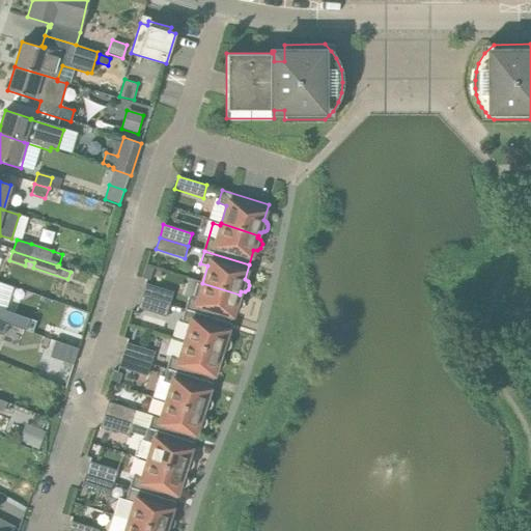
[(149,280),(152,268),(145,266),(142,278),(149,280)]
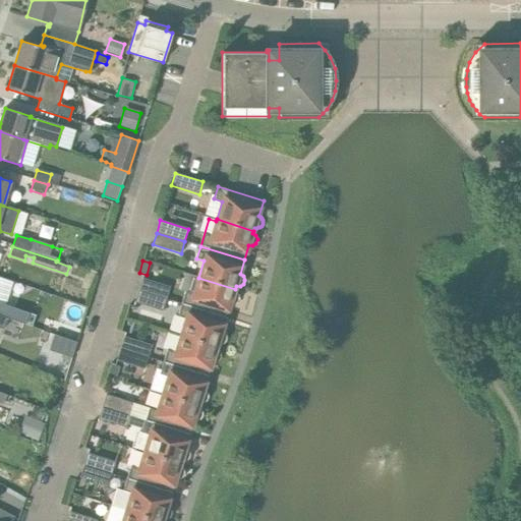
[(138,291),(166,299),(170,287),(142,278),(138,291)]
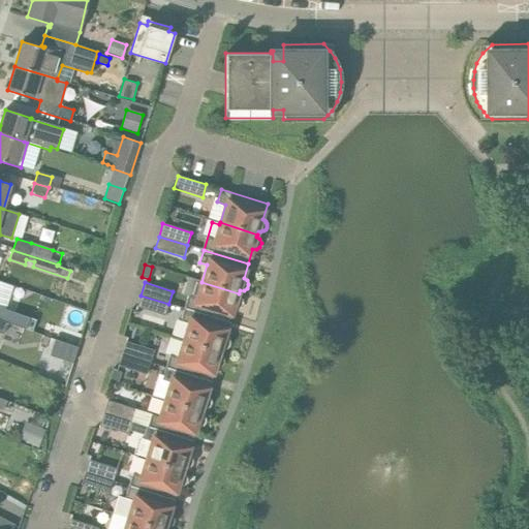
[(238,296),(239,293),(201,282),(196,299),(189,297),(185,309),(229,323),(235,308),(238,308),(241,306),(243,302),(241,299),(238,296)]
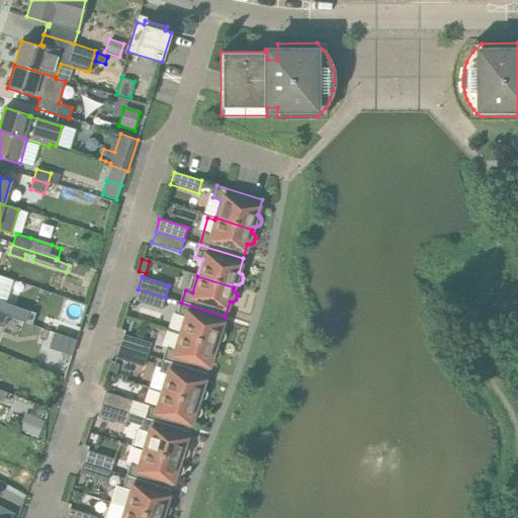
[(165,297),(138,289),(134,300),(162,310),(165,297)]
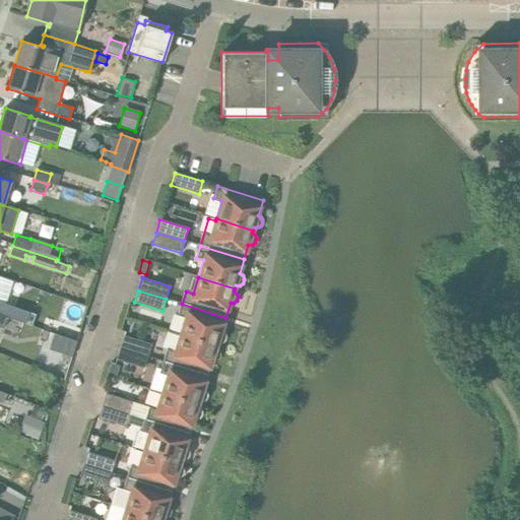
[(7,318),(20,323),(24,312),(0,303),(0,315),(4,317),(7,318)]
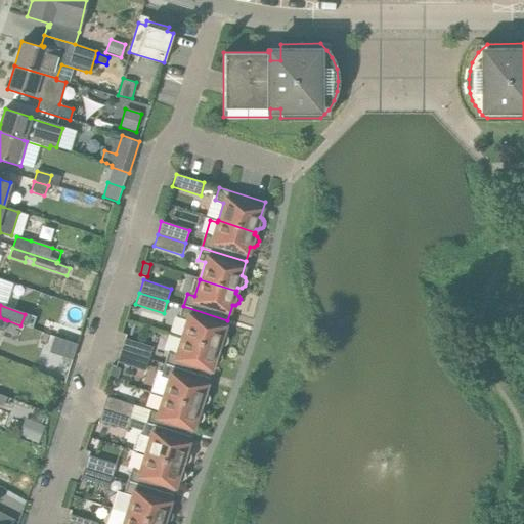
[(223,334),(227,320),(183,306),(179,318),(186,320),(181,338),(218,349),(219,346),(223,346),(226,344),(227,340),(226,336),(223,334)]
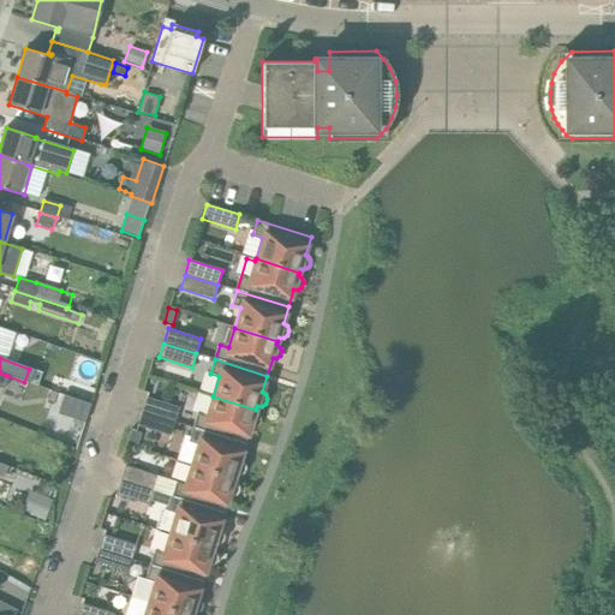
[(64,395),(58,412),(63,413),(81,419),(84,421),(90,405),(64,395)]
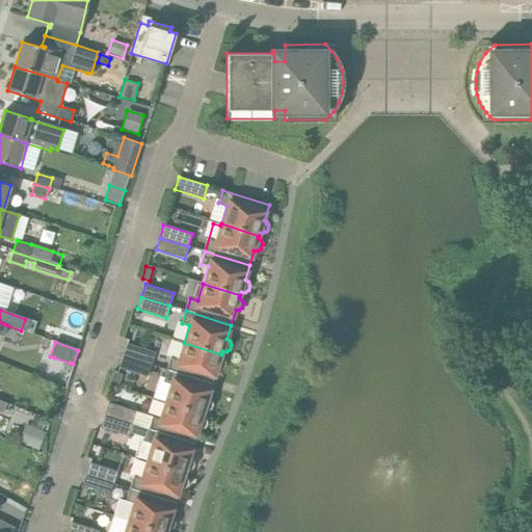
[(220,357),(221,354),(184,343),(179,361),(171,358),(167,370),(212,384),(217,370),(220,369),(224,367),(225,363),(223,360),(220,357)]
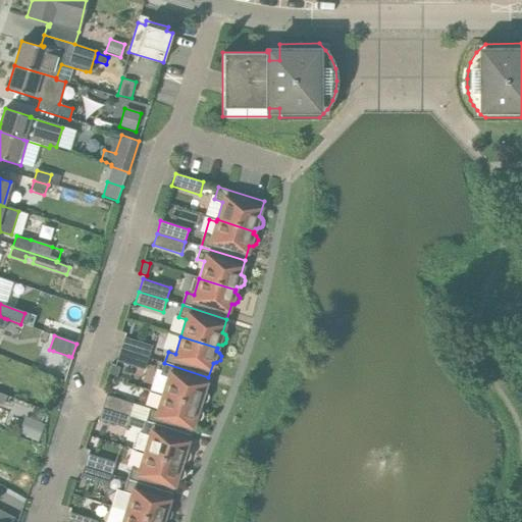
[(124,337),(120,350),(148,359),(152,346),(124,337)]
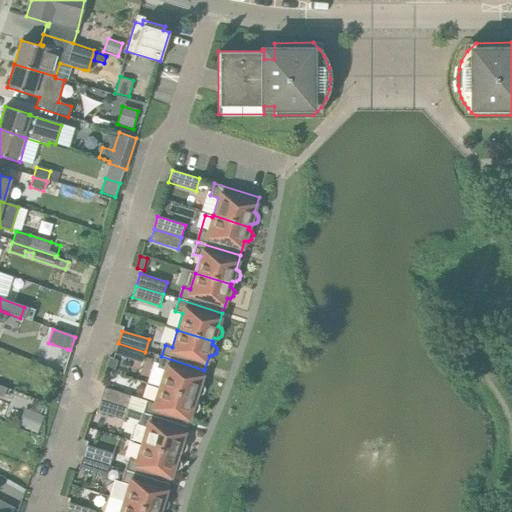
[(145,352),(118,343),(114,354),(142,363),(145,352)]
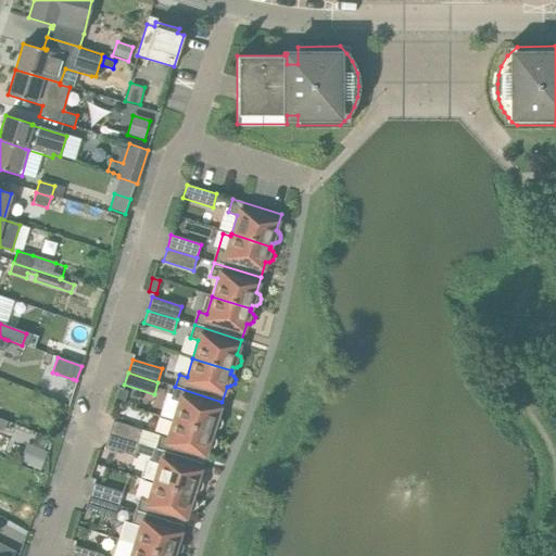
[(48,397),(64,405),(73,379),(57,374),(48,397)]
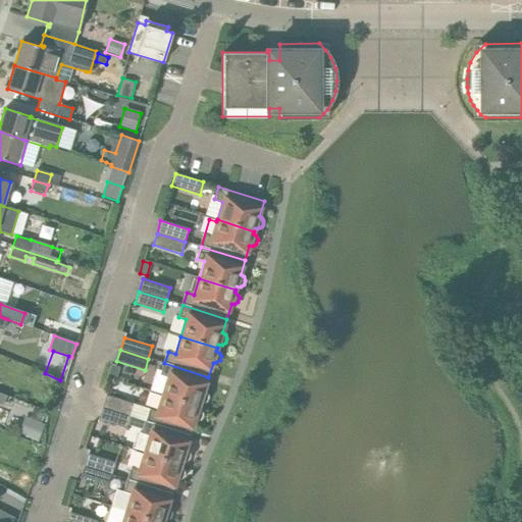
[(205,392),(204,390),(208,377),(164,363),(160,374),(168,377),(162,395),(199,407),(200,404),(202,404),(205,403),(206,402),(207,401),(208,400),(208,397),(208,396),(208,395),(206,393),(205,392)]
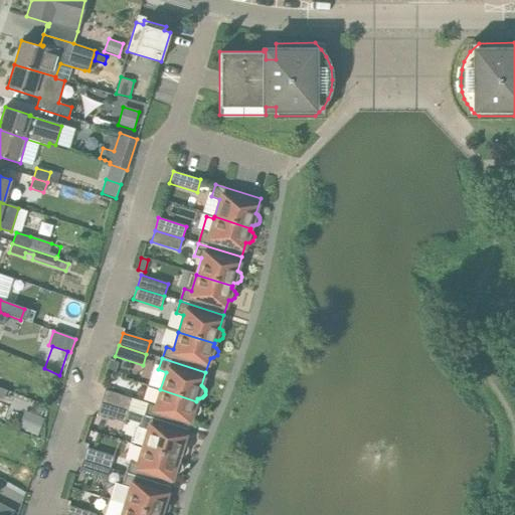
[(119,362),(110,360),(107,371),(115,373),(119,362)]
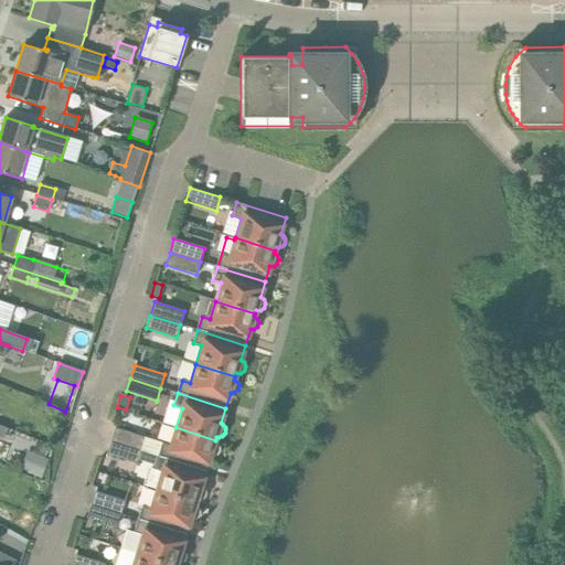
[(146,438),(141,451),(158,457),(205,471),(211,456),(215,456),(219,454),(220,449),(219,445),(214,443),(215,440),(176,427),(170,446),(146,438)]
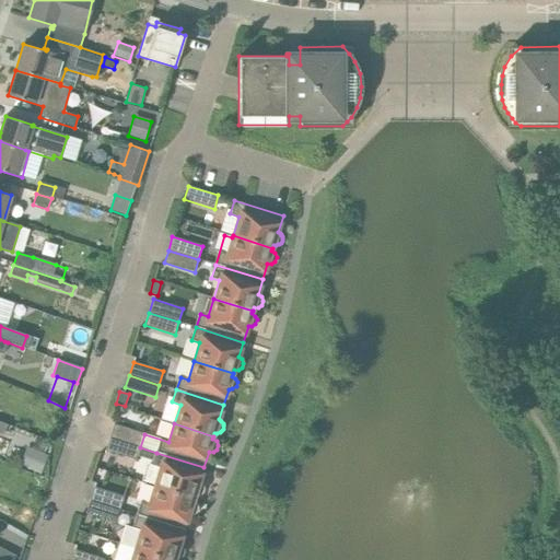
[(114,424),(109,438),(139,447),(143,433),(114,424)]
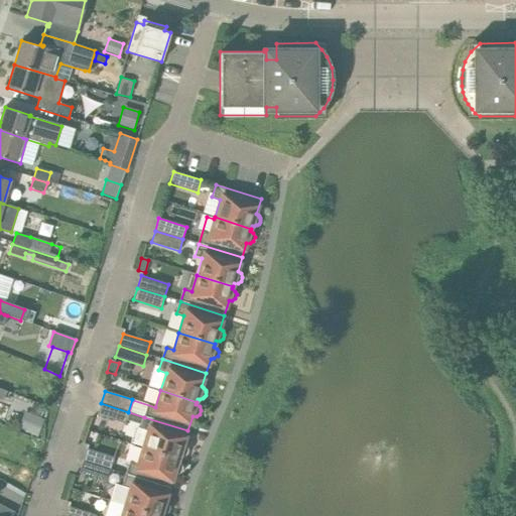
[(128,412),(101,403),(97,415),(125,423),(128,412)]
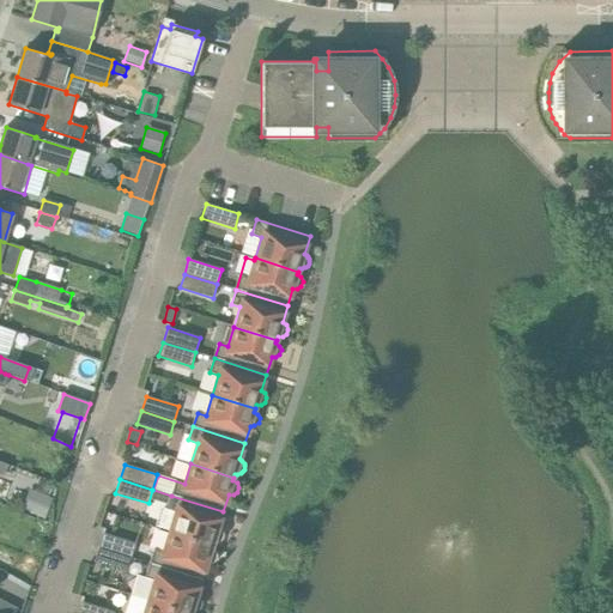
[(29,489),(19,511),(43,521),(53,497),(29,489)]
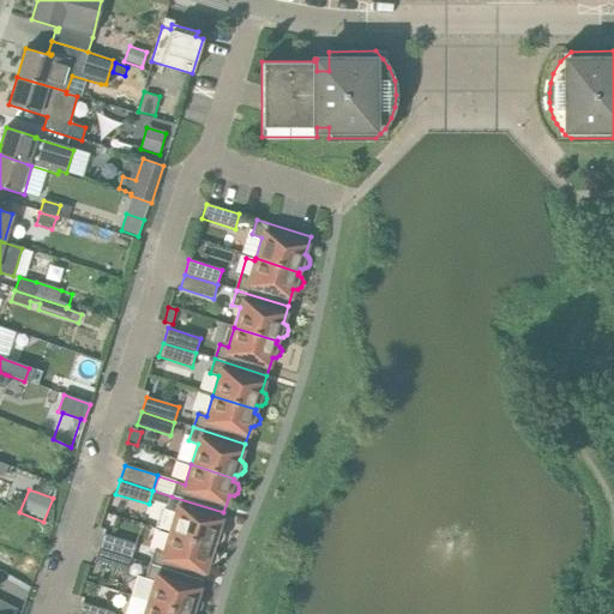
[(175,513),(169,533),(212,547),(214,543),(218,543),(222,540),(223,536),(222,531),(218,529),(223,512),(172,497),(167,511),(175,513)]
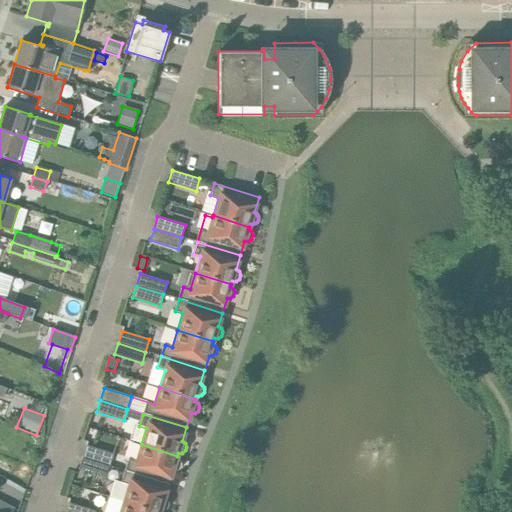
[(177,458),(177,456),(141,444),(136,461),(129,459),(125,471),(168,484),(173,470),(177,470),(180,468),(181,464),(180,460),(177,458)]
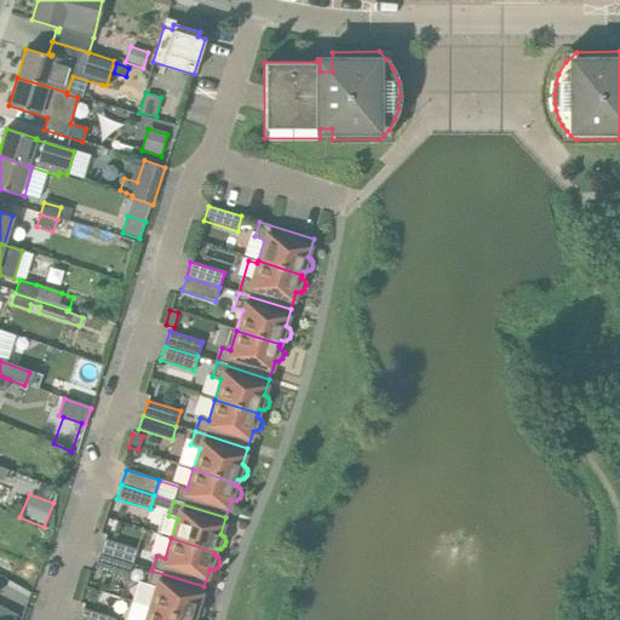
[(104,539),(99,554),(132,564),(137,550),(104,539)]
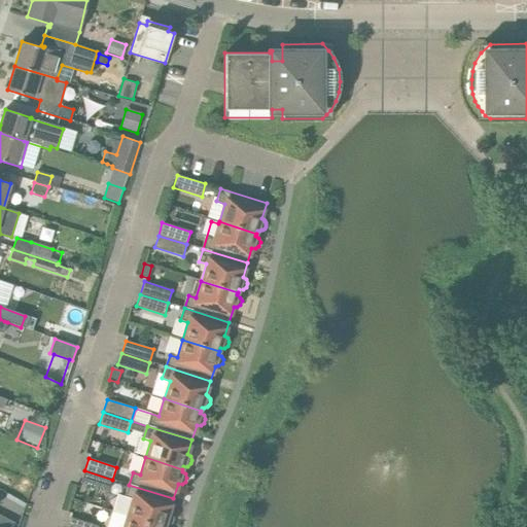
[(112,480),(84,470),(80,483),(109,492),(112,480)]
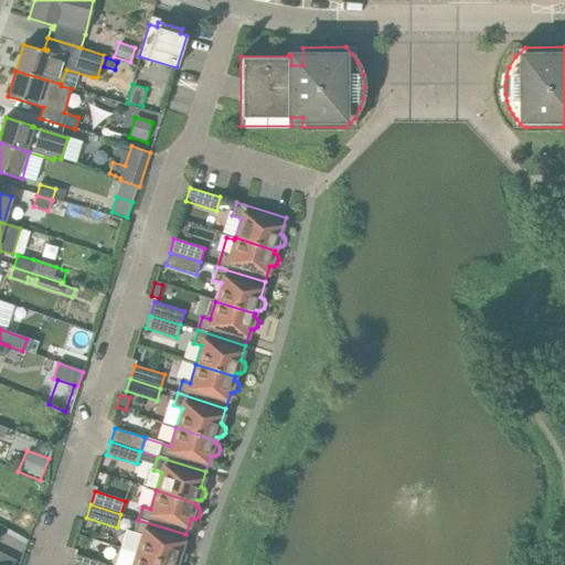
[(136,554),(172,564),(176,564),(177,563),(181,563),(184,560),(185,556),(184,552),(181,550),(185,534),(138,520),(134,532),(141,535),(136,554)]
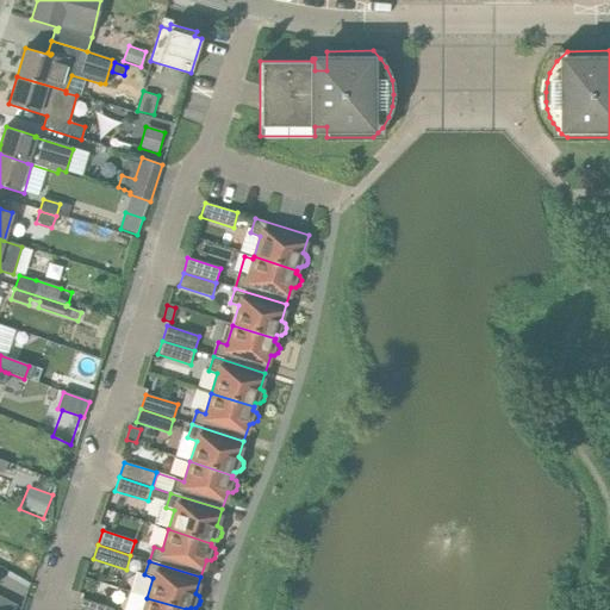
[(81,598),(76,609),(112,609),(113,609),(81,598)]
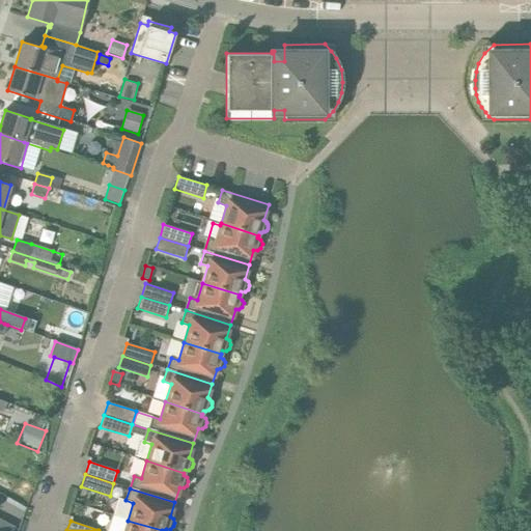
[(162,530),(128,521),(123,530),(162,530)]
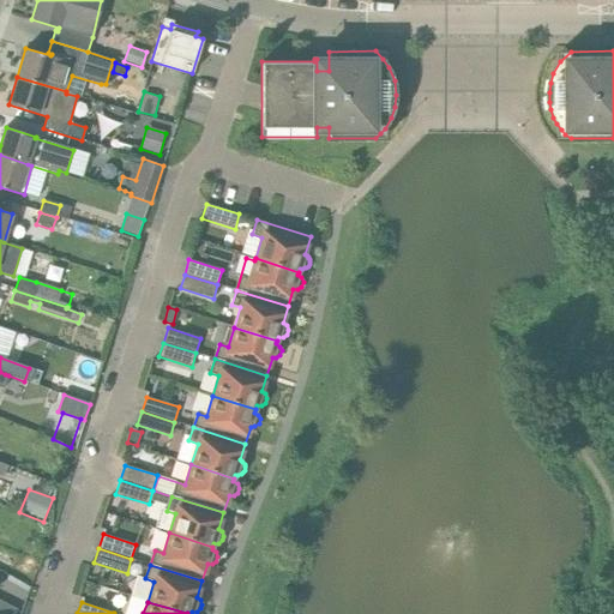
[(0,613),(17,613),(19,611),(5,603),(0,613)]
